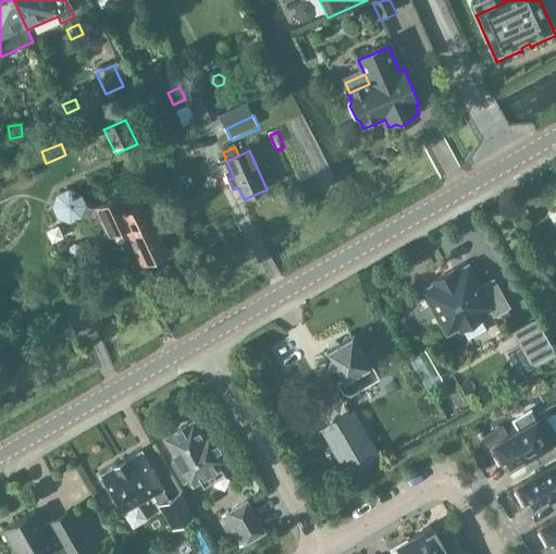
[(110,238),(126,231),(144,267),(170,254),(147,205),(128,213),(122,199),(98,211),(98,212),(84,208),(79,198),(70,195),(60,199),(57,209),(61,219),(71,222),(81,218),(104,226),(110,238)]
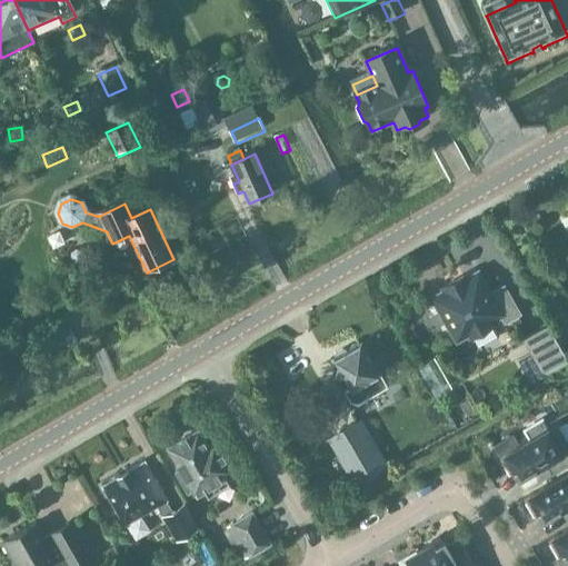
[(23,258),(33,240),(25,236),(15,252),(23,258)]
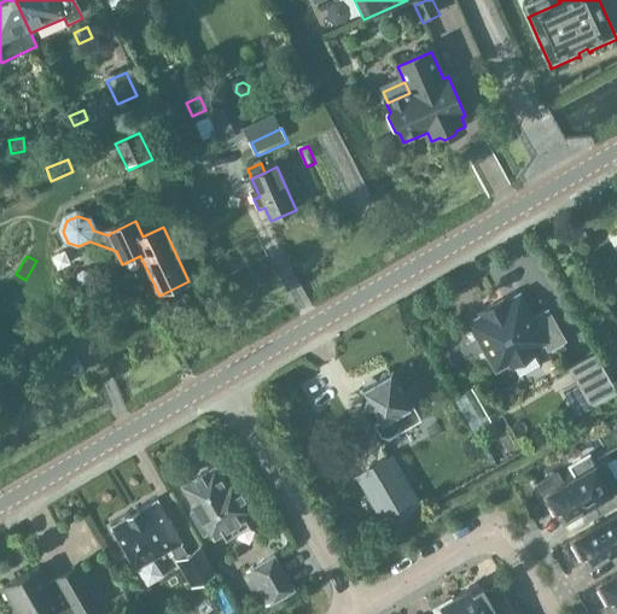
[(489,317),(472,327),(478,337),(476,339),(489,362),(492,361),(498,372),(546,344),(551,352),(568,343),(549,313),(534,321),(521,299),(504,309),(502,307),(488,314),(489,317)]
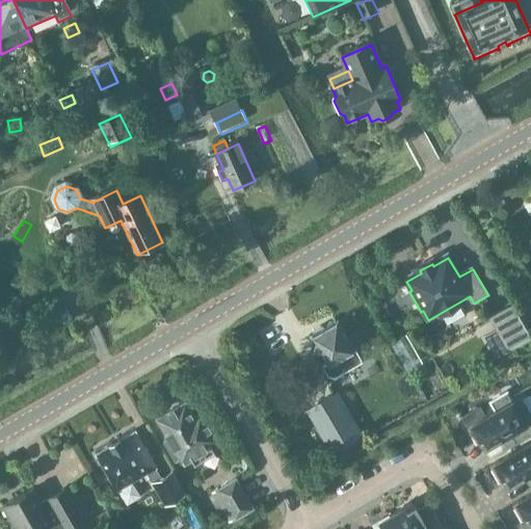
[(522,319),(498,333),(508,349),(530,337),(530,334),(522,319)]
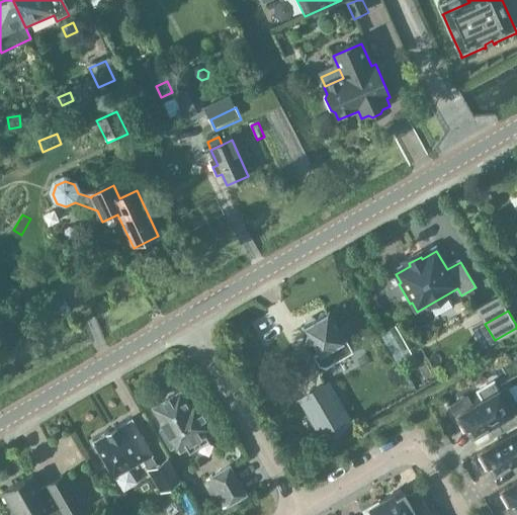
[(306,329),(304,330),(308,336),(306,342),(313,344),(319,356),(316,358),(321,367),(326,368),(353,353),(330,315),(318,322),(313,320),(307,324),(306,329)]
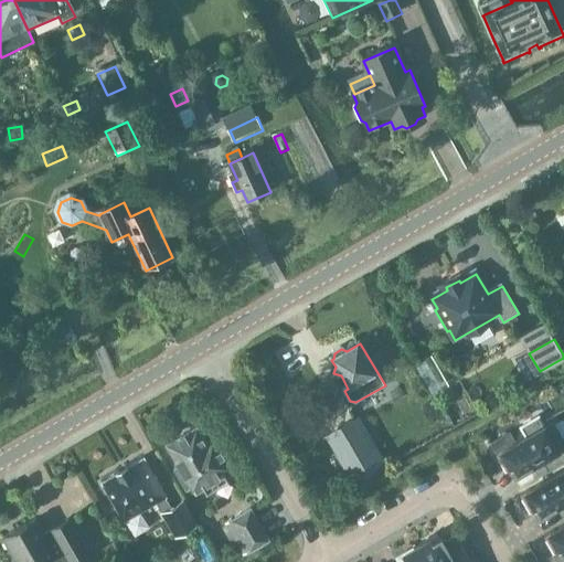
[(563,358),(540,371),(542,377),(563,363),(563,358)]
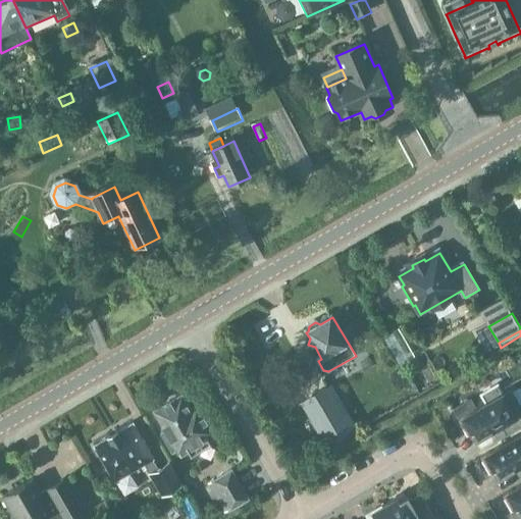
[(399,331),(384,340),(401,367),(415,359),(399,331)]
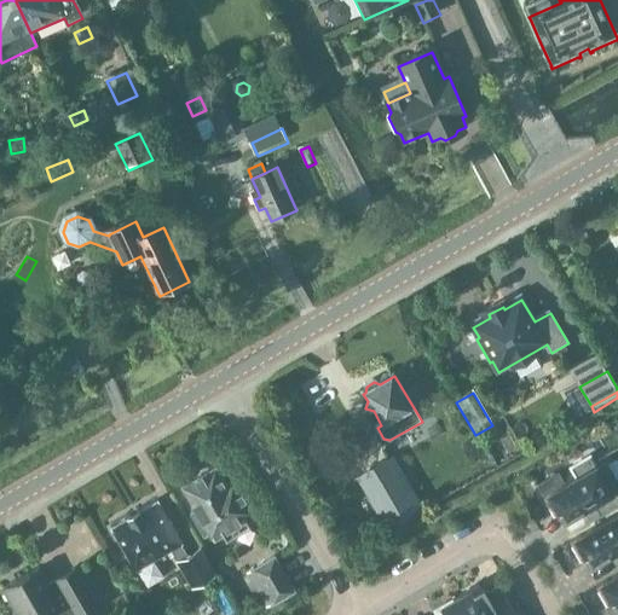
[(546,499),(555,517),(560,515),(566,523),(594,506),(601,517),(600,518),(601,520),(617,509),(617,480),(607,463),(598,469),(591,459),(572,470),(578,480),(555,493),(546,499)]
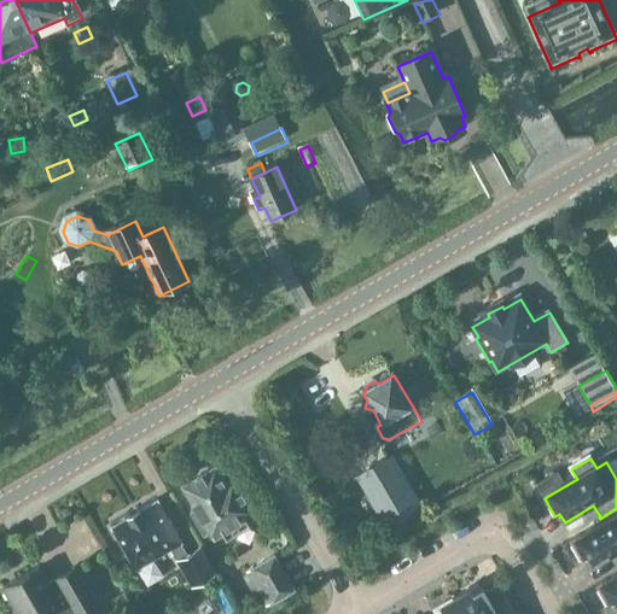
[(395,465),(365,481),(391,527),(421,510),(395,465)]
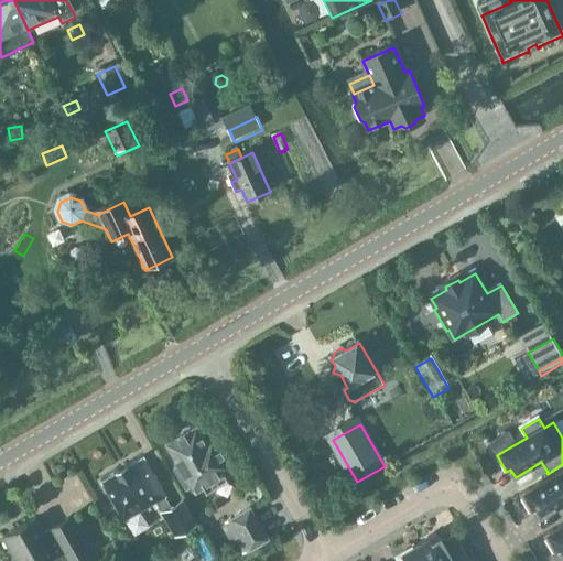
[(169,445),(166,446),(168,448),(180,467),(176,470),(175,471),(175,472),(176,472),(186,489),(186,491),(187,492),(188,491),(192,488),(196,496),(206,491),(204,487),(224,476),(226,479),(235,474),(215,440),(215,439),(213,440),(214,442),(207,445),(198,430),(197,428),(196,429),(169,445)]
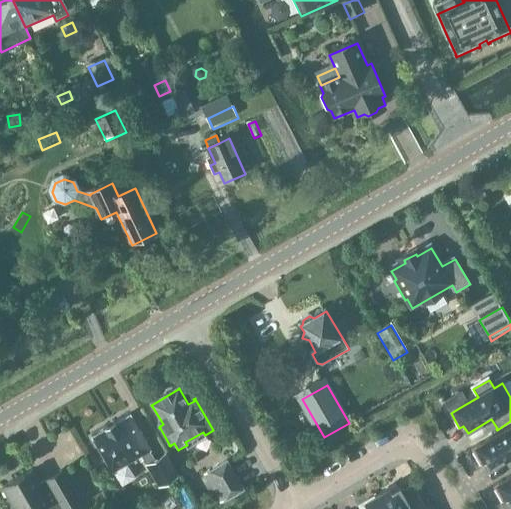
[(454,399),(445,404),(451,413),(459,408),(454,399)]
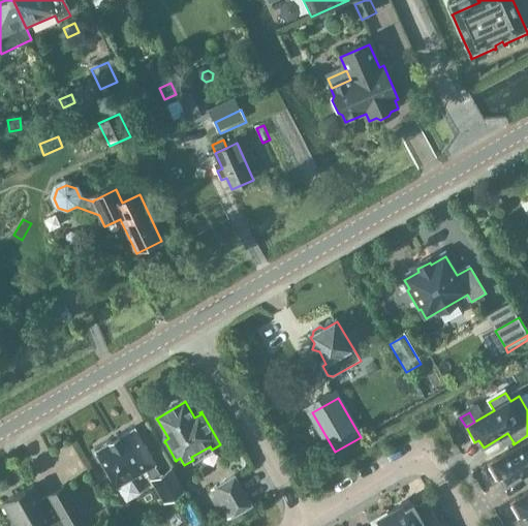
[(97,453),(95,454),(96,455),(97,455),(118,490),(132,482),(129,475),(142,468),(145,474),(147,473),(165,505),(185,493),(172,470),(161,476),(156,468),(157,467),(136,432),(135,430),(134,431),(120,439),(120,438),(118,440),(119,442),(115,445),(113,442),(111,443),(112,445),(97,453)]
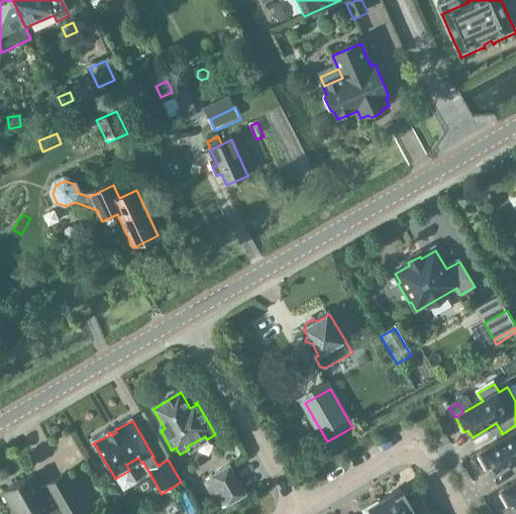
[(515,432),(477,455),(486,470),(490,468),(494,475),(515,461),(515,432)]
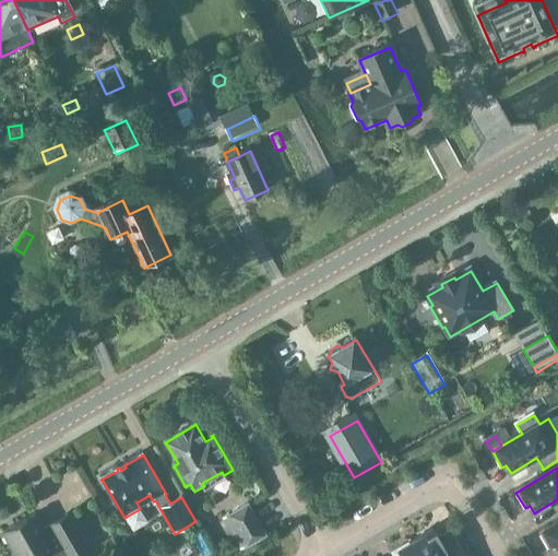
[(248,507),(227,519),(245,549),(265,536),(265,537),(268,536),(266,535),(250,507),(249,506),(248,506),(248,507)]
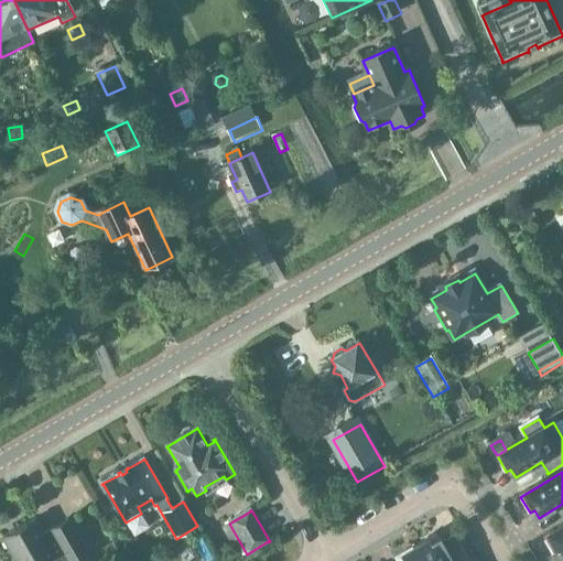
[(36,521),(4,539),(17,560),(84,560),(88,558),(91,557),(71,520),(45,536),(36,521)]
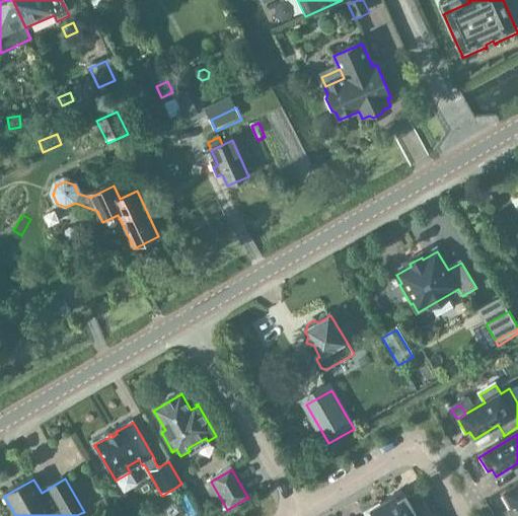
[(517,485),(501,495),(510,509),(514,507),(517,512),(517,485)]
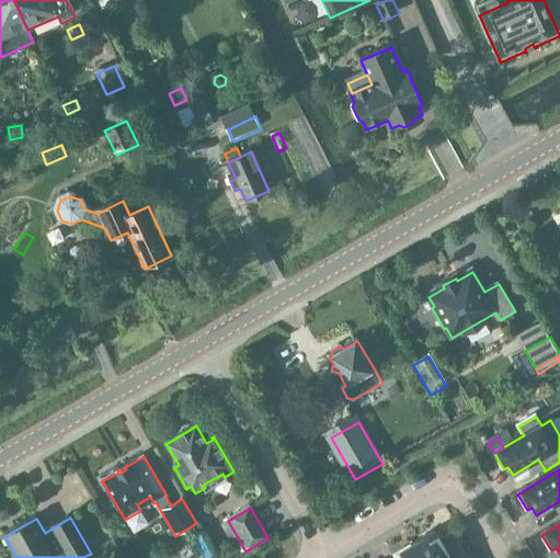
[(415,545),(422,557),(467,557),(453,533),(442,539),(440,537),(432,542),(429,537),(415,545)]
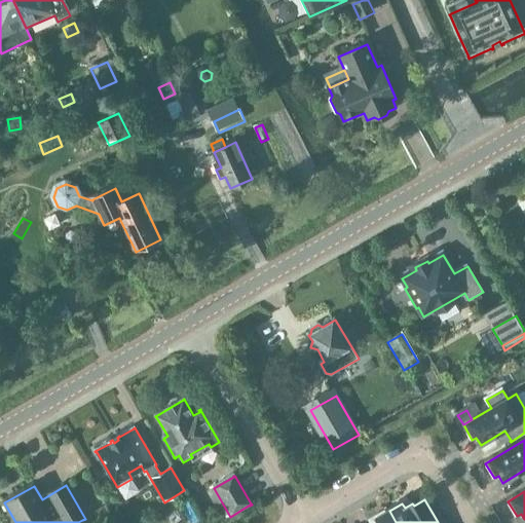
[(396,522),(389,511),(376,519),(377,522),(396,522)]
